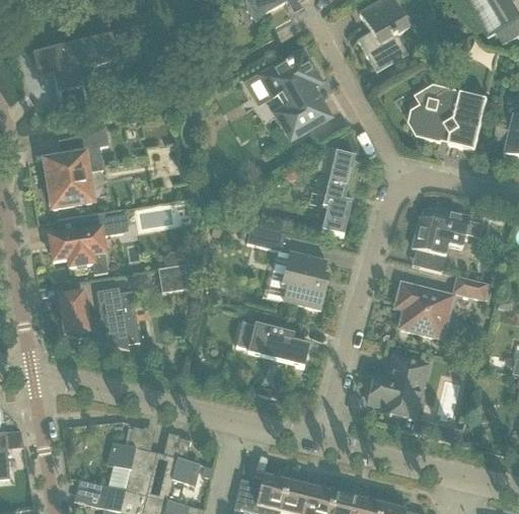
[(286,0),(288,4),(295,0),(241,0),(245,8),(255,3),(262,14),(264,12),(286,0)]
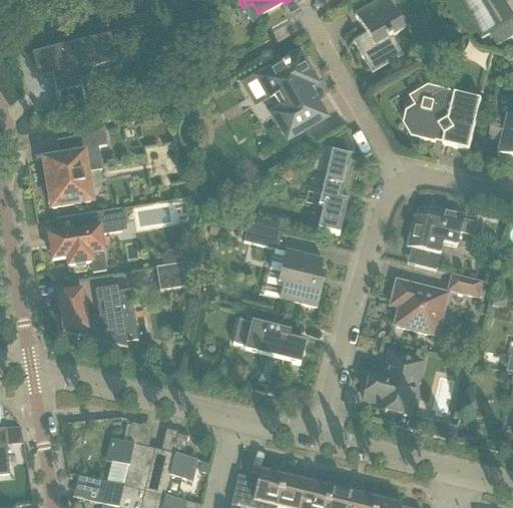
[(371,70),(402,52),(391,33),(403,26),(388,0),(373,0),(354,11),(365,30),(353,38),(371,70)]
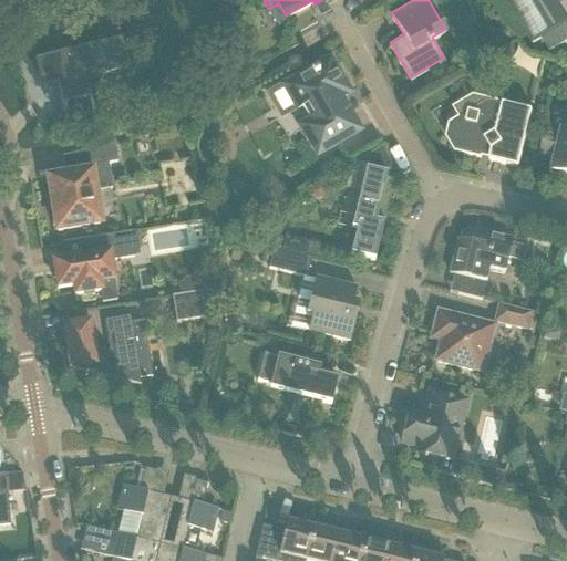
[(566,17),(556,0),(507,0),(533,40),(542,35),(549,49),(566,38),(566,17)]
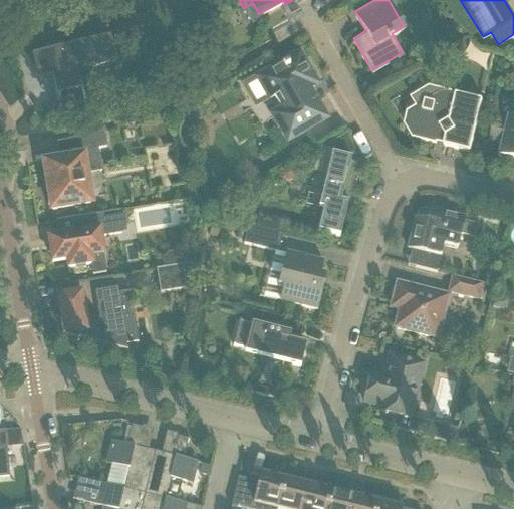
[(45,48),(31,52),(37,77),(51,73),(60,109),(84,102),(75,67),(116,56),(110,32),(69,42),(68,37),(43,43),(45,48)]
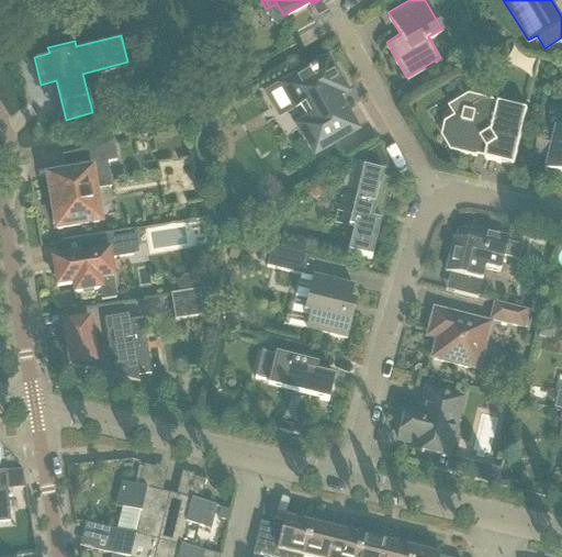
[(326,57),(300,71),(282,82),(293,101),(296,99),(307,118),(299,123),(314,149),(353,126),(335,92),(344,88),(326,57)]
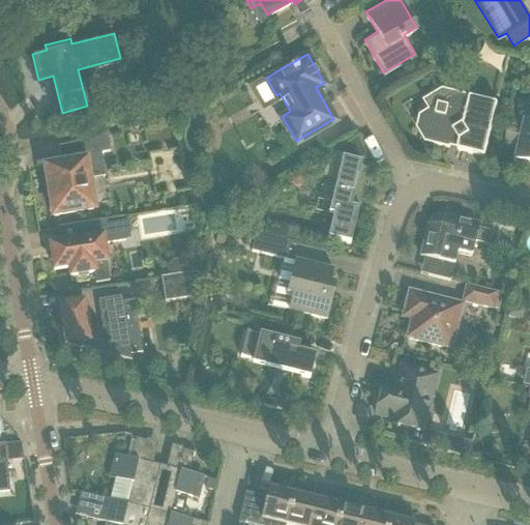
[(423,98),(430,108),(413,118),(425,139),(449,144),(450,142),(451,141),(458,142),(458,146),(484,153),(498,100),(470,94),(469,98),(466,93),(442,87),(423,98)]
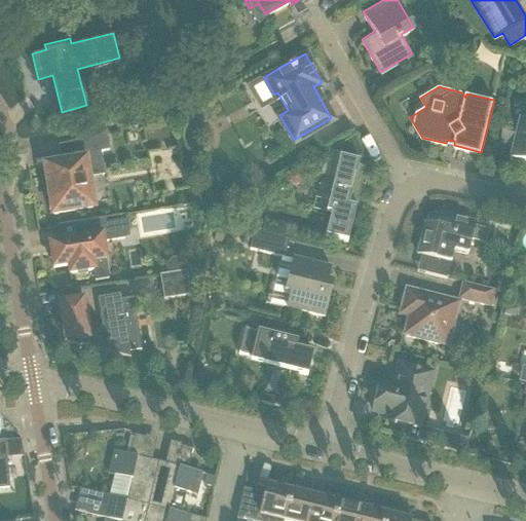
[(525,159),(525,116),(521,115),(520,120),(506,116),(500,143),(513,146),(511,156),(525,159)]
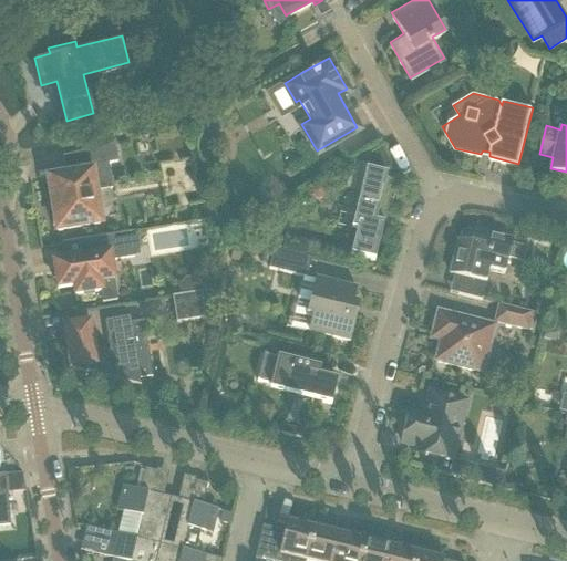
[(57,226),(99,219),(92,176),(110,174),(107,159),(116,157),(114,141),(85,147),(89,168),(48,175),(57,226)]
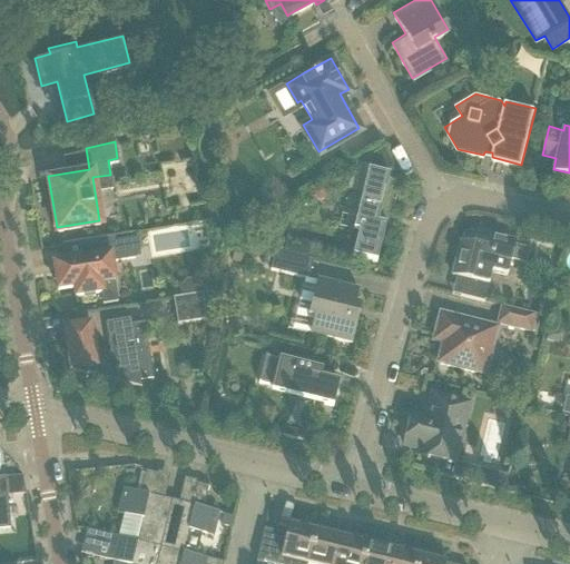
[(356,158),(390,167),(392,158),(384,144),(356,158)]
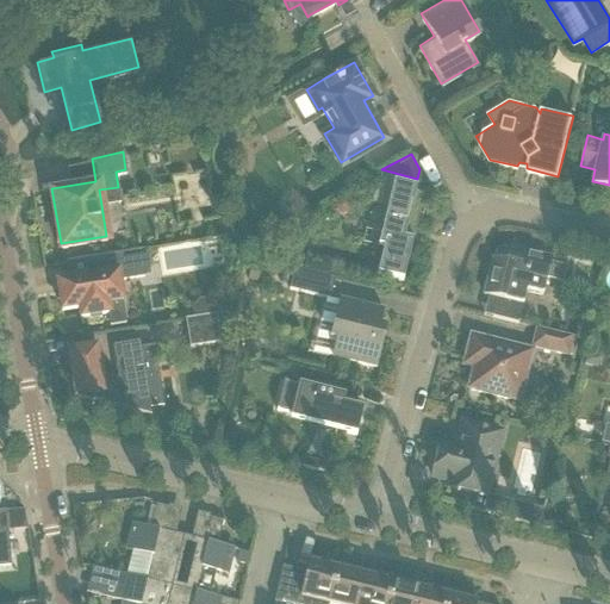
[(384,243),(377,271),(403,276),(423,191),(414,188),(415,184),(393,178),(378,242),(384,243)]
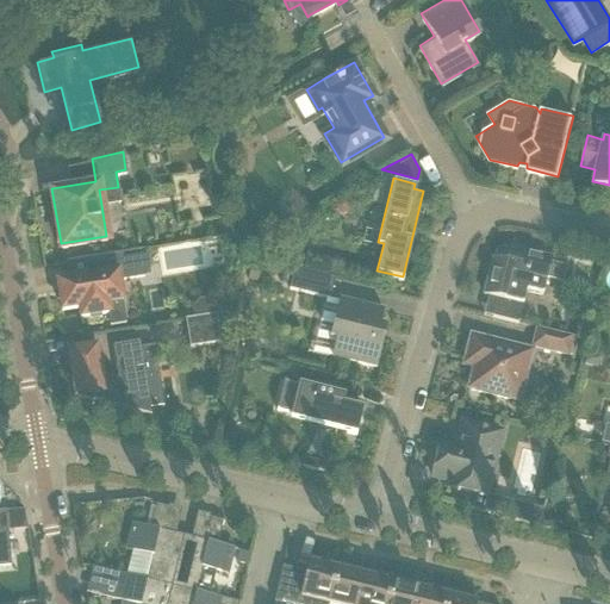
[(338,198),(336,201),(337,206),(342,209),(347,207),(349,203),(347,198),(343,195),(338,198)]
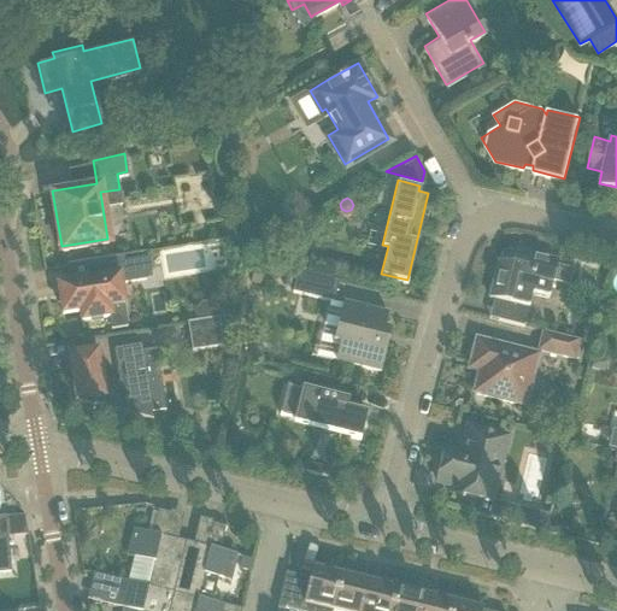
[(242,215),(233,221),(241,245),(254,238),(242,215)]
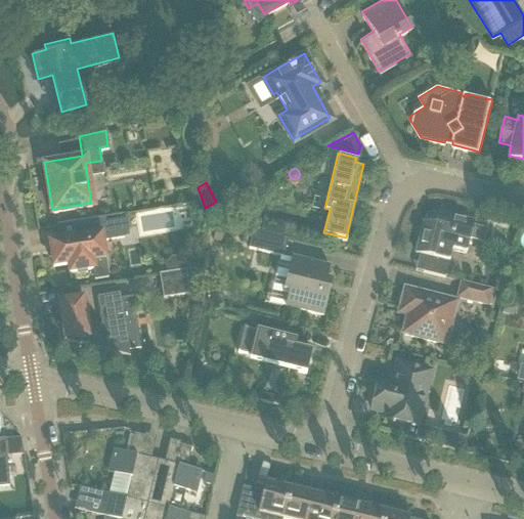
[(473,221),(474,217),(438,209),(423,218),(415,250),(426,252),(423,268),(444,273),(451,246),(466,249),(469,235),(483,240),(486,224),(473,221)]
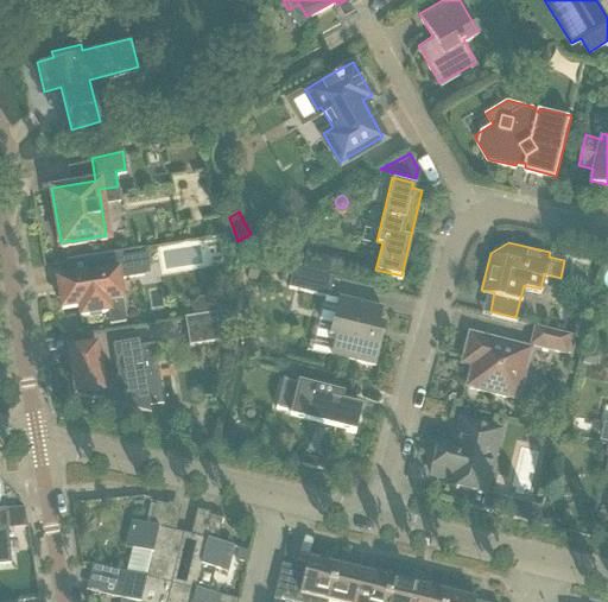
[(69,274),(57,277),(58,285),(59,296),(61,305),(78,302),(80,312),(89,310),(89,314),(100,311),(100,309),(108,308),(107,297),(121,295),(118,274),(144,271),(149,263),(147,249),(121,254),(120,247),(90,252),(93,268),(74,271),(75,273),(69,274)]
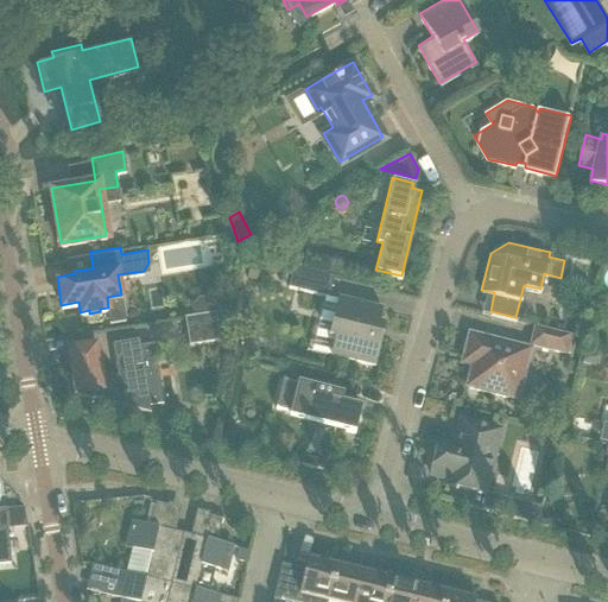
[(328,293),(334,273),(292,263),(287,284),(328,293)]
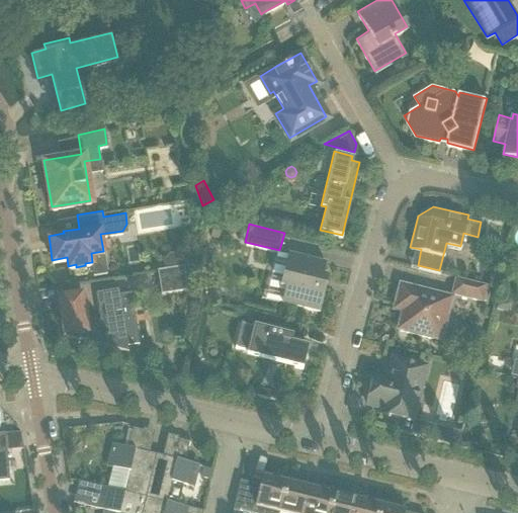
[(168,251),(162,257),(164,266),(183,263),(197,261),(196,252),(188,253),(181,249),(168,251)]
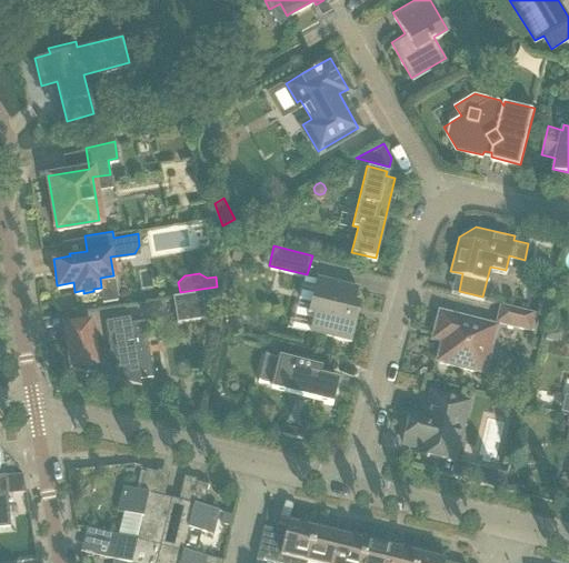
[(316,300),(309,329),(350,339),(356,315),(350,314),(353,302),(358,285),(316,275),(316,277),(310,299),(316,300)]
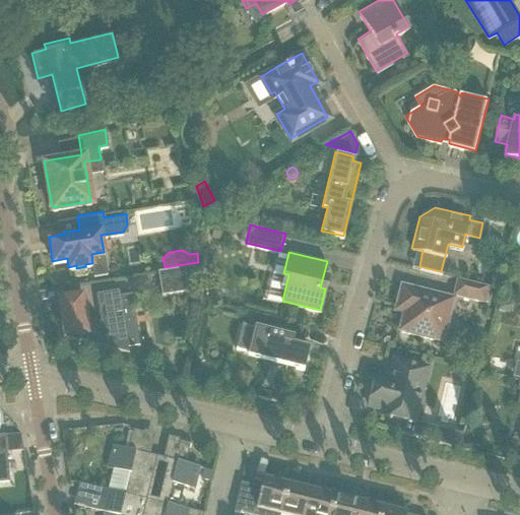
[(165,267),(157,268),(161,293),(188,288),(203,285),(199,262),(198,262),(184,264),(165,267)]
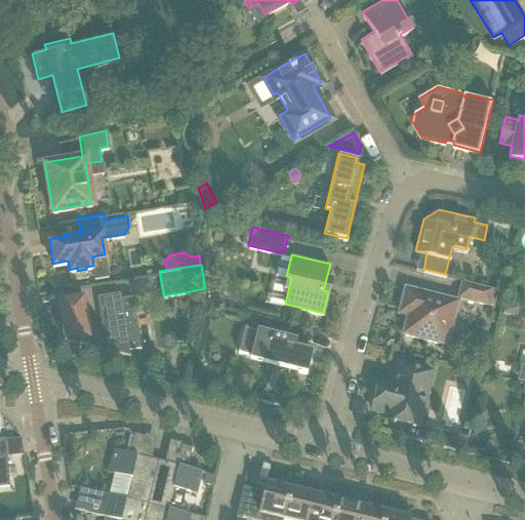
[(488,302),(492,285),(462,278),(458,294),(488,302)]
